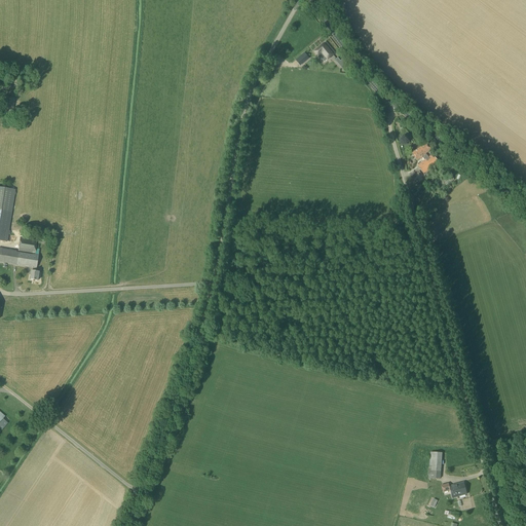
[(335,53),(326,42),(325,44),(324,43),(314,51),(318,57),(320,55),(326,62),(327,61),(328,61),(334,55),(334,54),(335,53)]
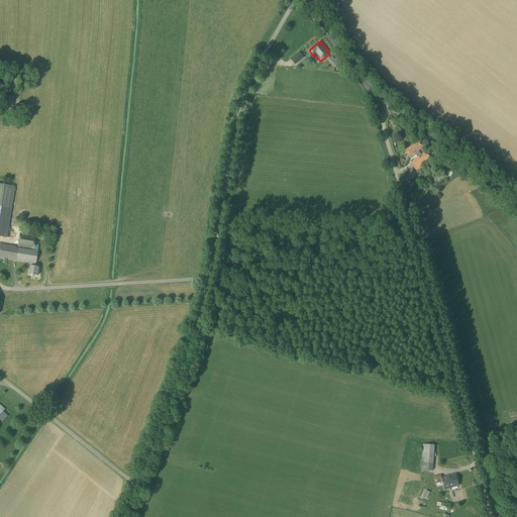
[(300,59),(296,55),(290,60),(294,64),(300,59)]
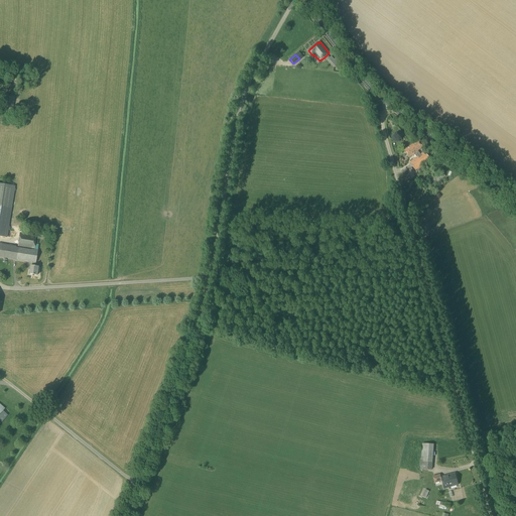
[(332,56),(329,59),(336,68),(341,63),(336,58),(334,59),(332,56)]
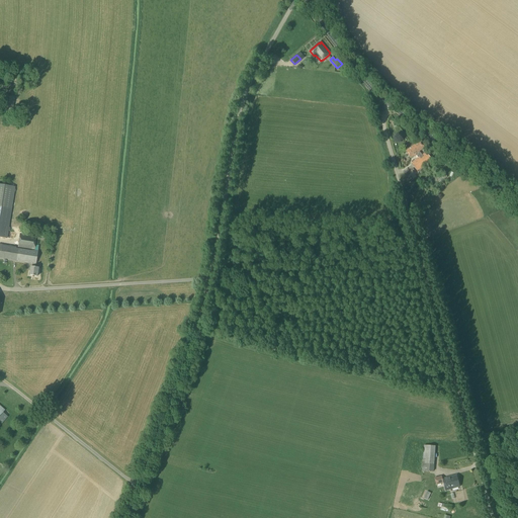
[(12,110),(15,97),(4,95),(2,108),(6,109),(6,106),(9,107),(8,109),(12,110)]
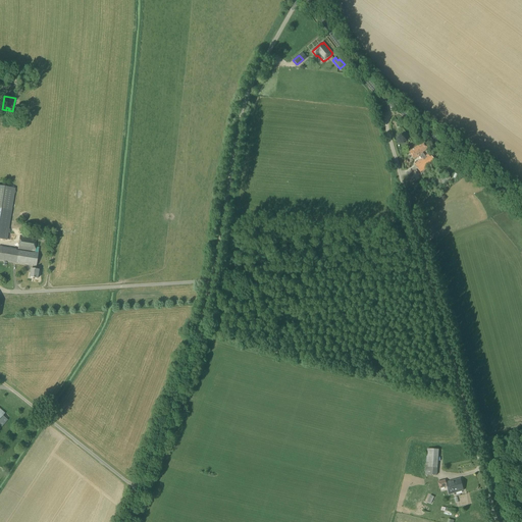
[(420,155),(422,153),(427,149),(423,143),(409,153),(414,159),(420,155)]
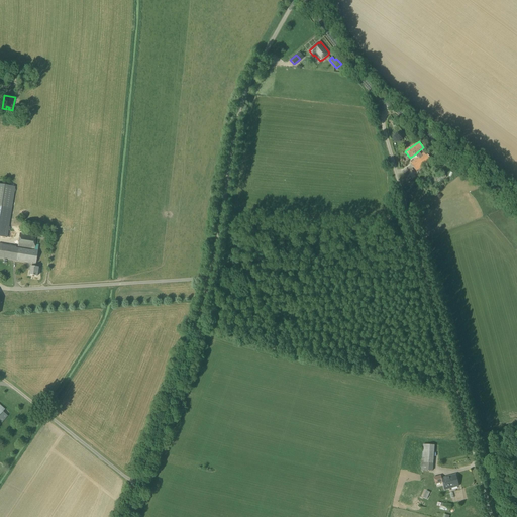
[(418,151),(416,153),(420,159),(416,162),(415,160),(411,163),(416,171),(431,160),(425,151),(421,154),(423,157),(422,157),(418,151)]
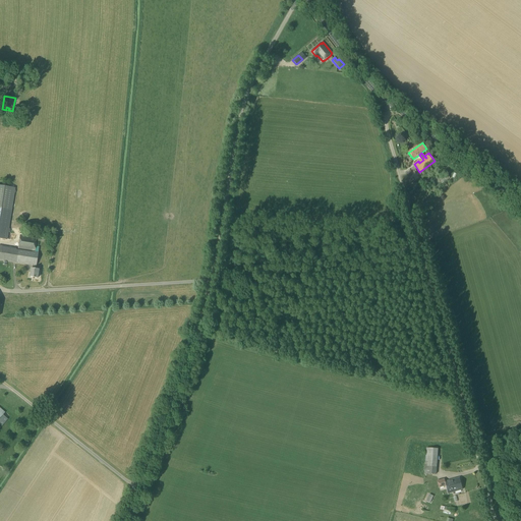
[(410,180),(418,174),(416,171),(407,176),(410,180)]
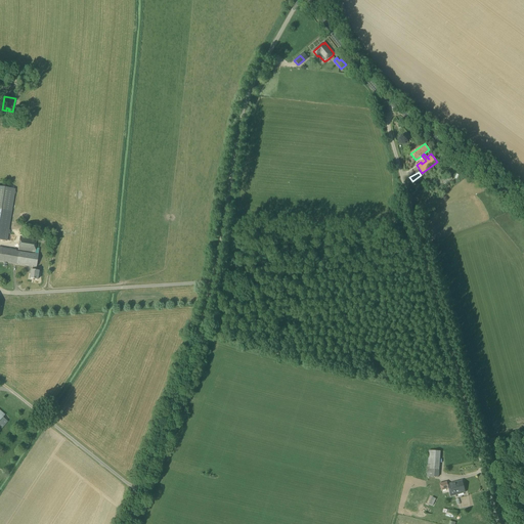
[(444,185),(452,179),(448,173),(440,179),(444,185)]
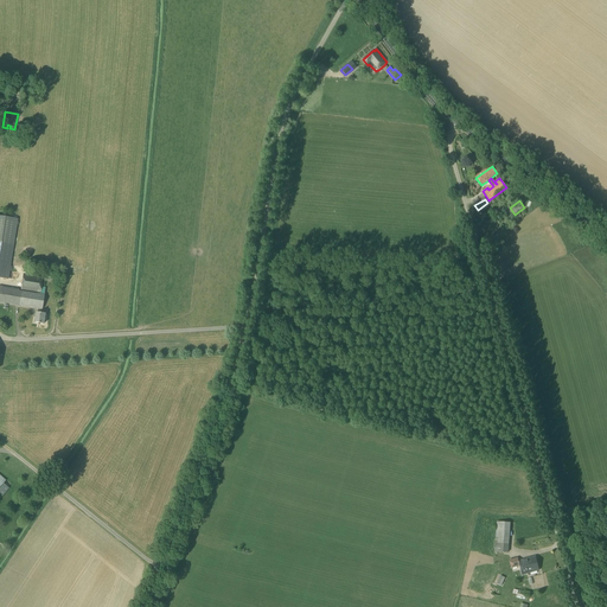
[(18,225),(18,223),(17,222),(18,219),(0,216),(0,278),(8,280),(10,272),(11,272),(12,267),(11,267),(17,225),(18,225)]
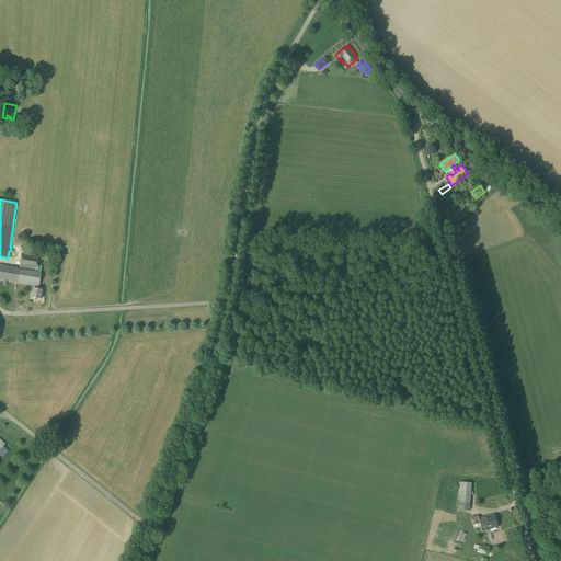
[(38,289),(42,266),(37,265),(39,256),(21,253),(19,268),(37,272),(18,268),(18,267),(0,264),(0,279),(34,285),(34,289),(33,289),(32,298),(39,299),(42,290),(38,289)]
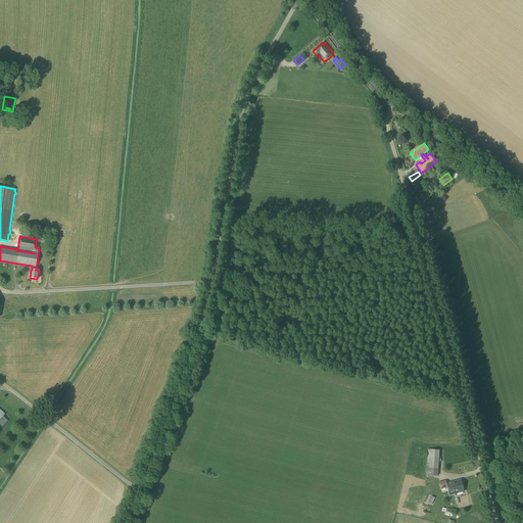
[(437,476),(439,450),(428,449),(426,475),(437,476)]
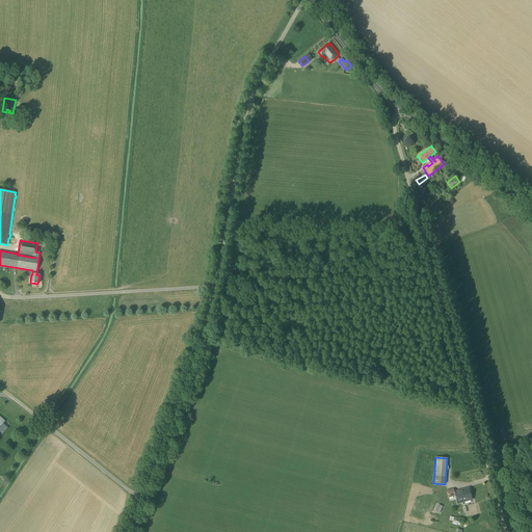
[(472,500),(469,488),(454,493),(453,489),(446,490),(448,498),(455,496),(457,504),(472,500)]
